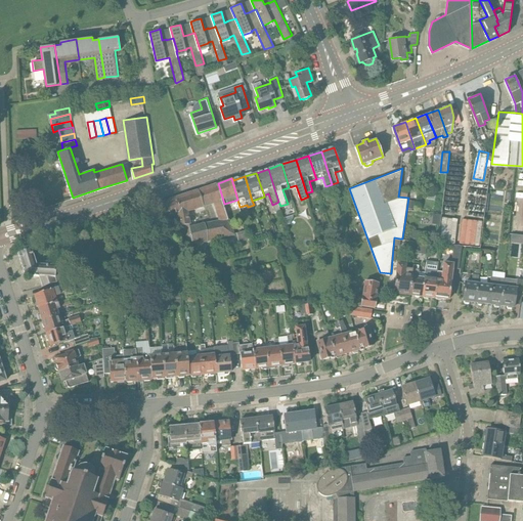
[(234,232),(224,204),(218,183),(199,189),(176,197),(162,202),(163,206),(161,206),(162,211),(162,219),(162,225),(162,227),(168,228),(168,218),(179,214),(180,223),(185,223),(187,232),(185,232),(185,233),(191,232),(192,241),(234,232)]
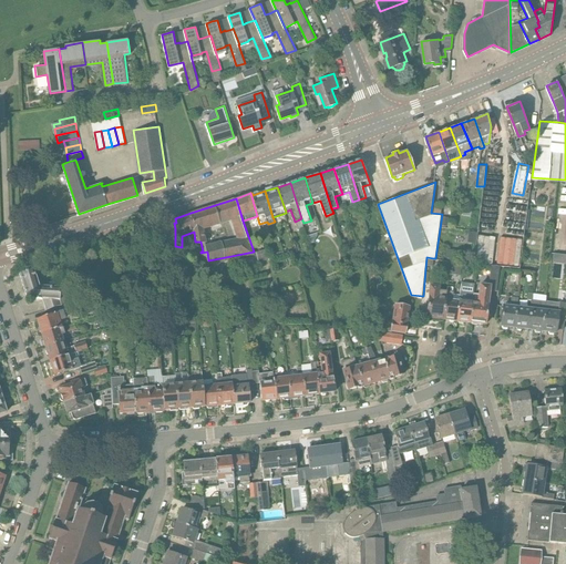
[(479,256),(495,257),(496,234),(480,233),(479,256)]
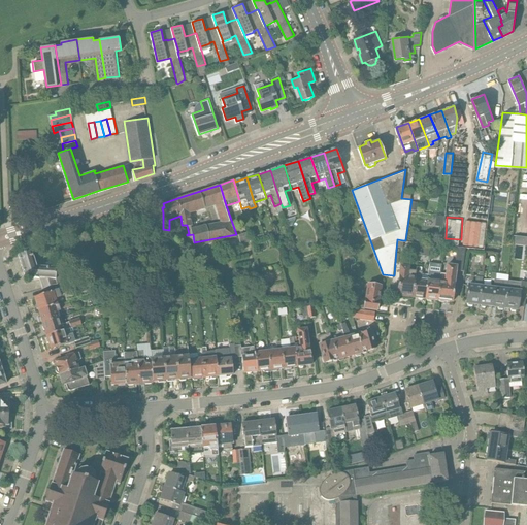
[(467,219),(465,243),(481,244),(482,231),(487,232),(488,220),(467,219)]
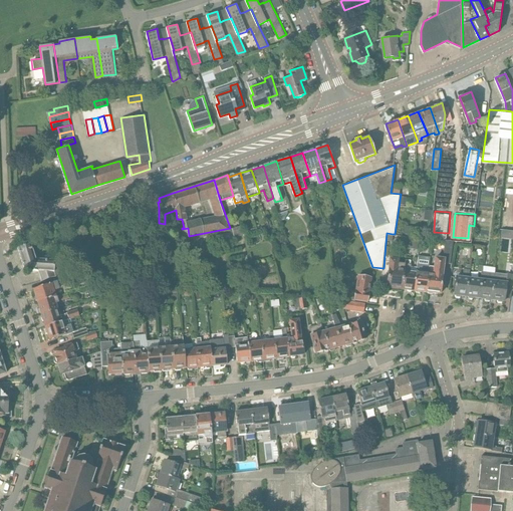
[(244,230),(245,233),(245,235),(258,231),(256,226),(244,230)]
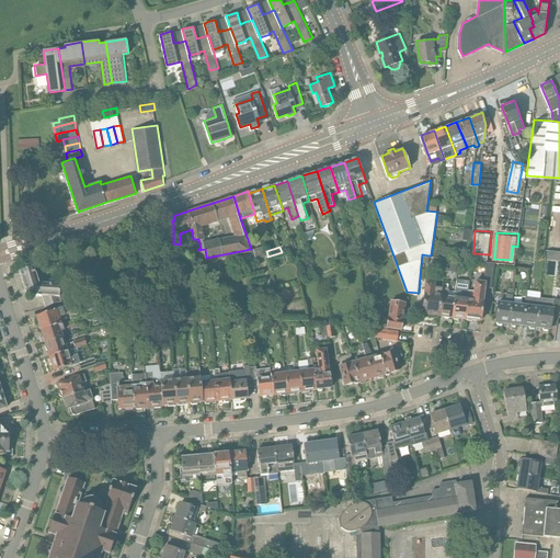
[(447,270),(456,271),(458,260),(448,259),(447,270)]
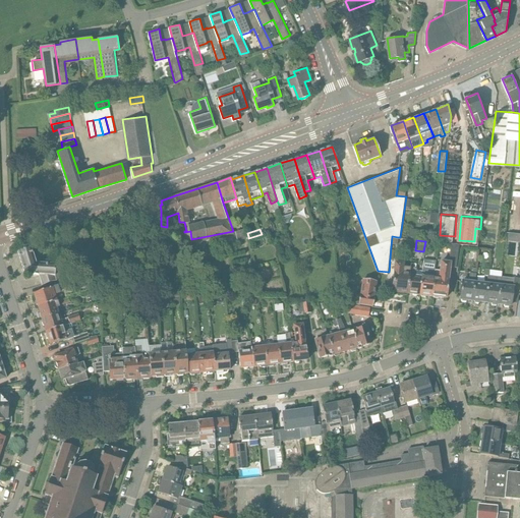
[(440,269),(436,268),(432,294),(447,296),(451,265),(457,266),(460,243),(452,242),(450,260),(442,259),(440,269)]
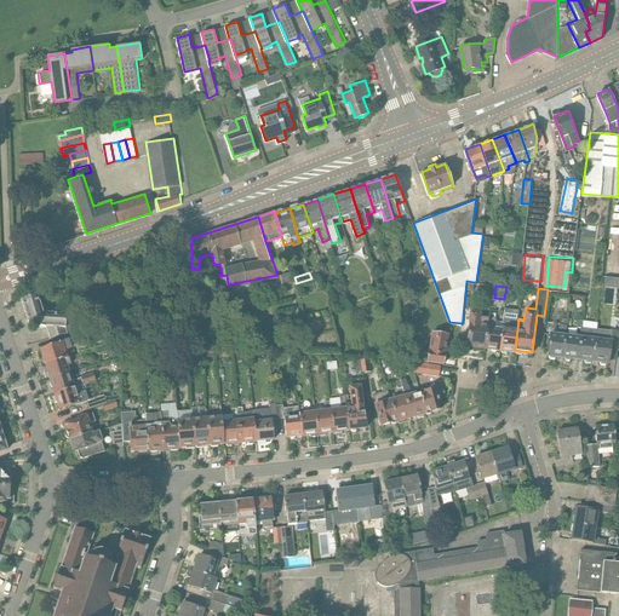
[(68,330),(75,328),(76,314),(67,314),(67,312),(44,310),(38,291),(22,295),(30,322),(36,321),(38,324),(47,324),(51,337),(68,330)]
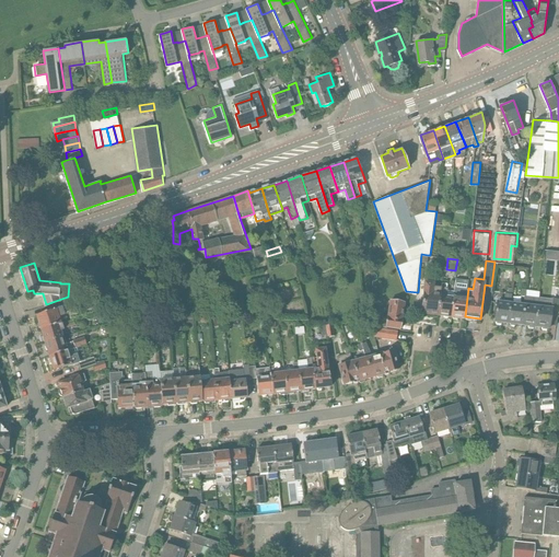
[(452,315),(465,316),(468,288),(469,278),(456,277),(453,296),(452,315)]
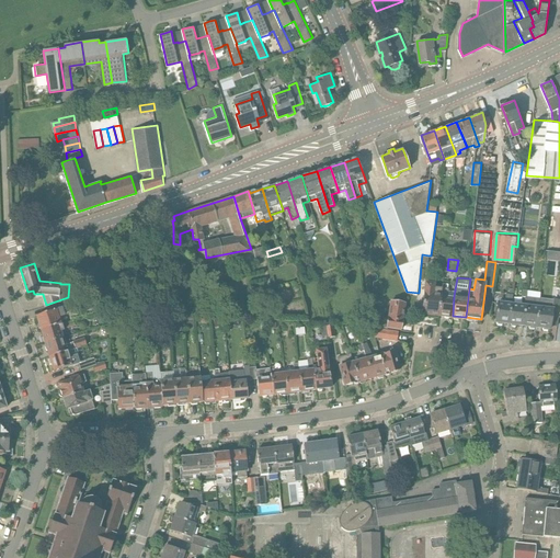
[(423,311),(440,314),(443,286),(435,285),(436,281),(434,281),(429,281),(425,280),(424,291),(425,291),(423,311)]
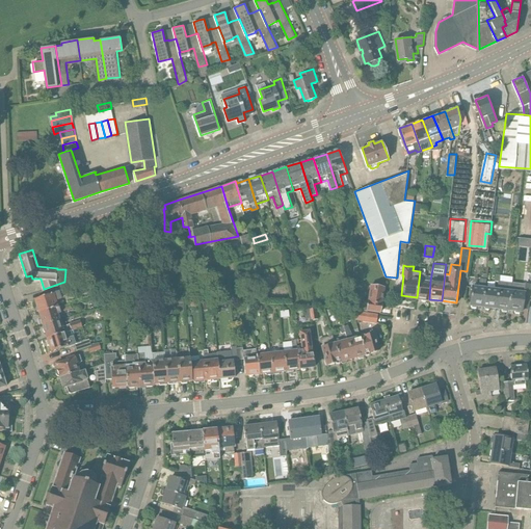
[(417,297),(429,299),(430,281),(425,280),(425,271),(420,271),(417,297)]
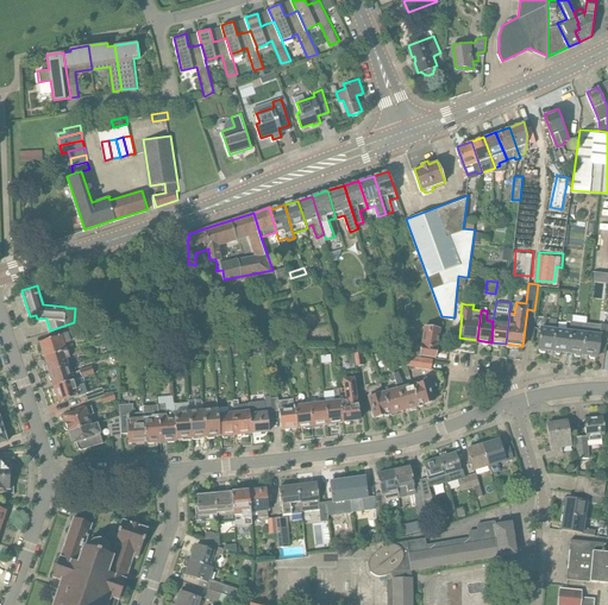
[(538,347),(553,350),(557,327),(558,312),(553,310),(553,317),(550,316),(549,326),(541,325),(538,347)]
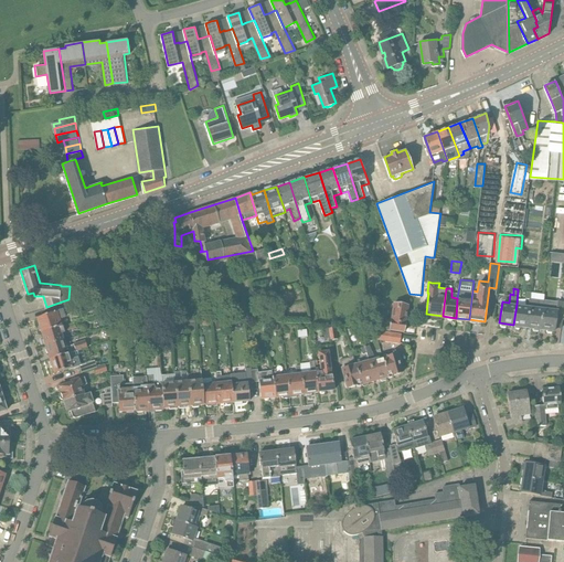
[(77,299),(76,297),(68,299),(64,300),(66,308),(70,307),(71,313),(81,309),(77,299)]
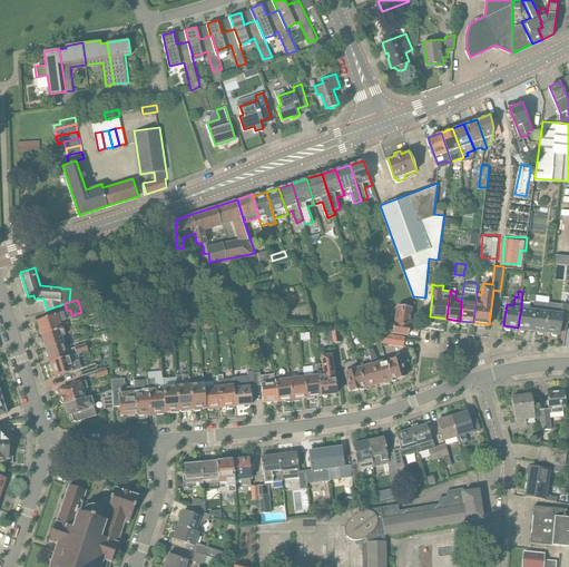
[(546,331),(548,310),(549,302),(536,300),(535,308),(532,329),(546,331)]
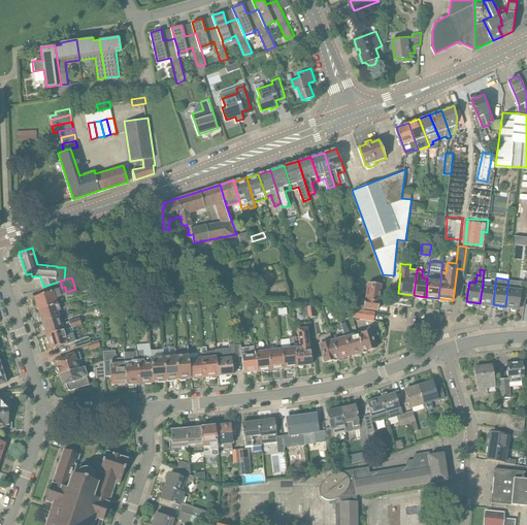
[(507,287),(505,306),(519,307),(519,303),(525,304),(526,293),(526,282),(522,281),(521,288),(507,287)]
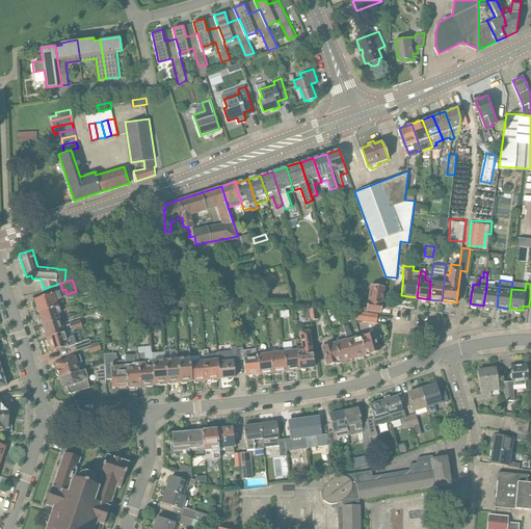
[(220,297),(232,296),(231,284),(219,285),(220,297)]
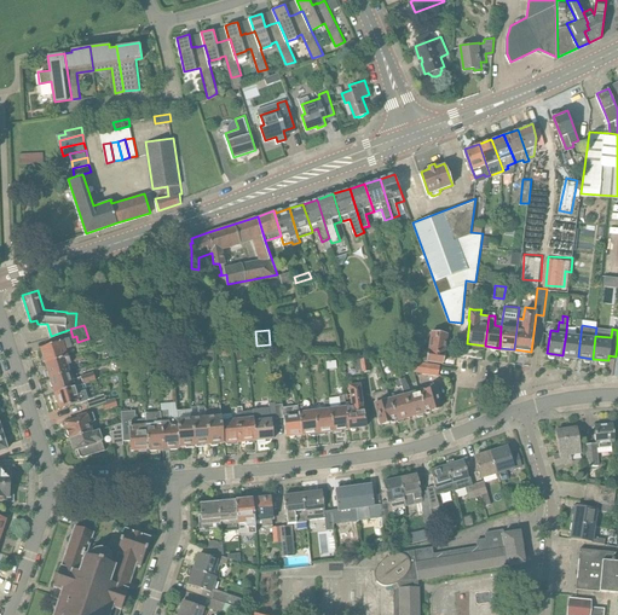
[(416,347),(415,357),(444,361),(449,332),(432,330),(429,349),(416,347)]
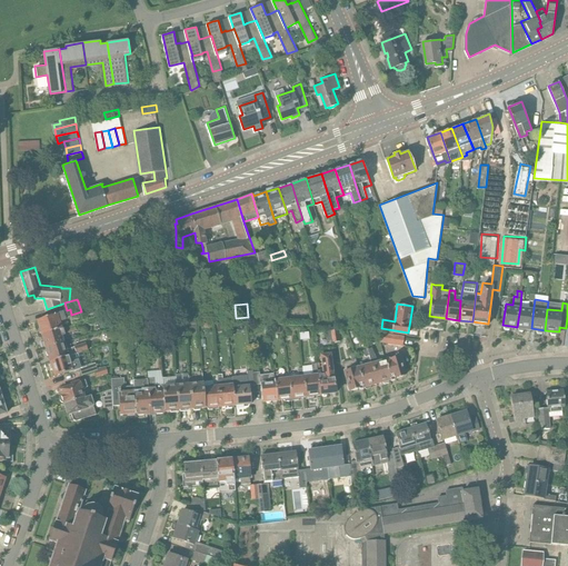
[(517,327),(531,328),(534,307),(520,306),(517,327)]
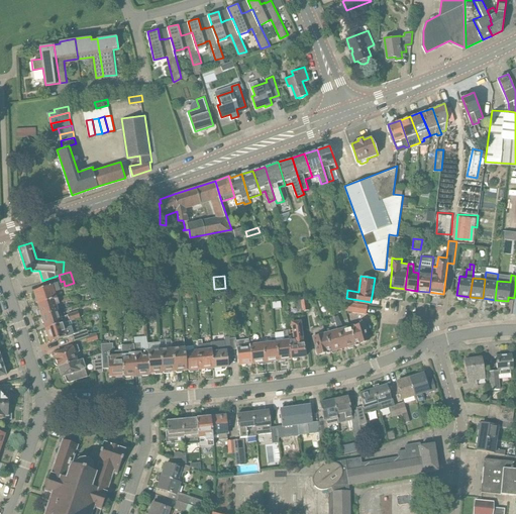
[(38,303),(58,296),(60,296),(58,290),(61,289),(59,282),(34,289),(38,303)]
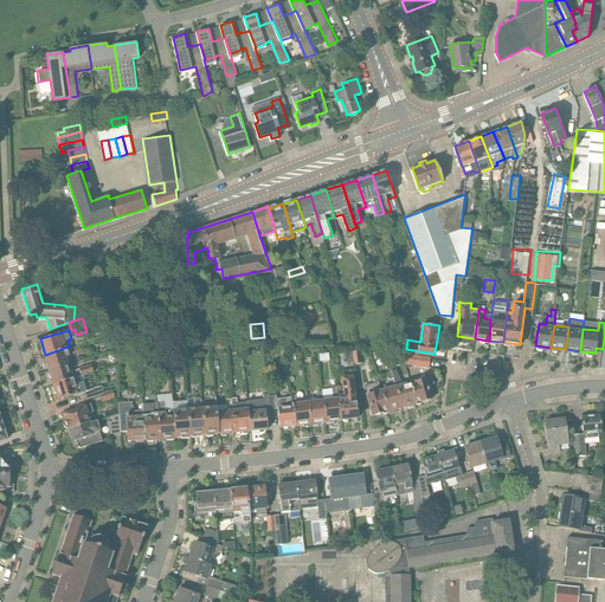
[(50,369),(69,362),(68,355),(70,354),(68,347),(45,355),(50,369)]
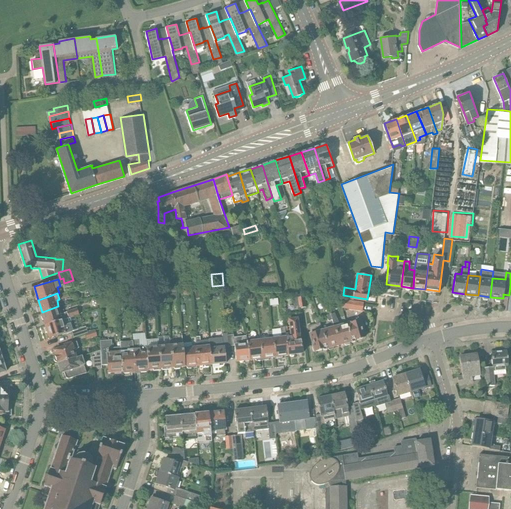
[(300,306),(307,305),(305,294),(305,293),(298,293),(299,298),(300,306)]
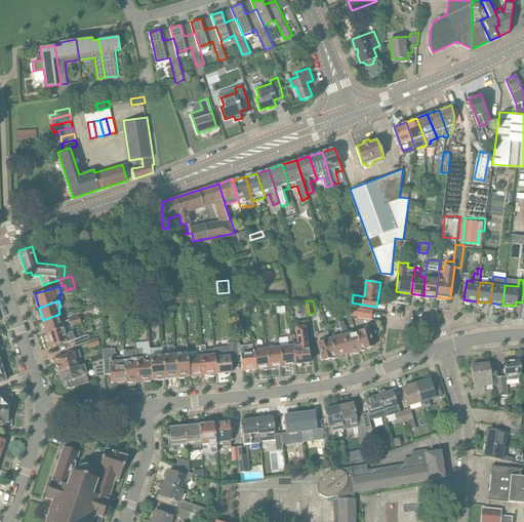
[(352,314),(371,317),(372,309),(353,306),(352,314)]
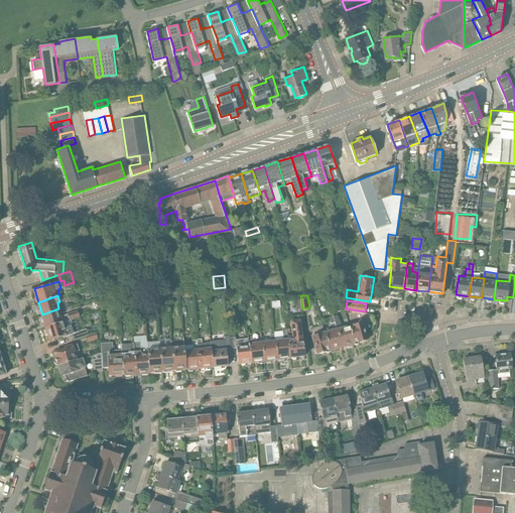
[(46,327),(67,319),(81,315),(79,308),(66,312),(67,314),(61,315),(59,308),(58,308),(42,314),(46,327)]
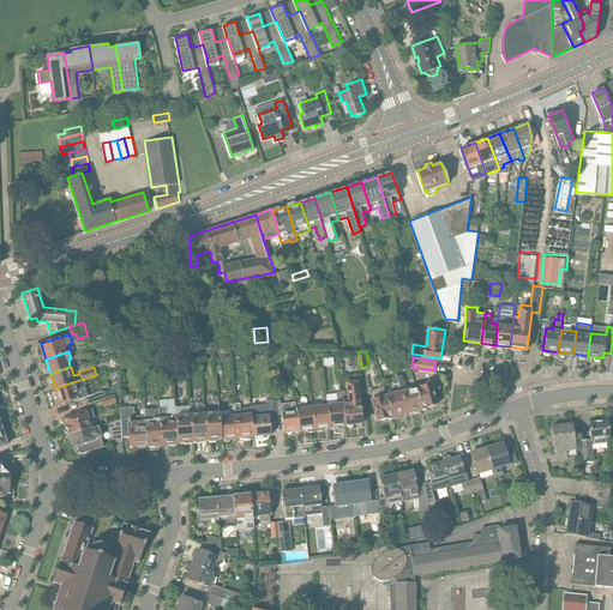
[(402,373),(397,374),(400,381),(401,388),(407,404),(408,411),(422,408),(416,385),(409,387),(408,386),(402,373)]
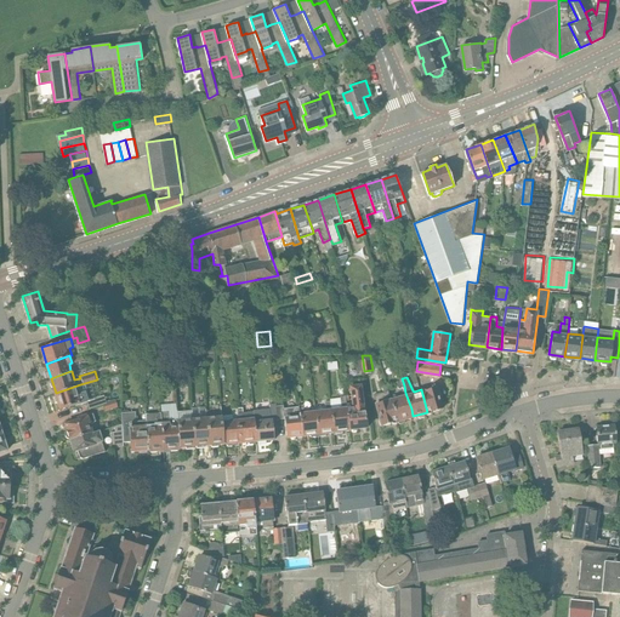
[(398,421),(392,398),(387,382),(382,383),(385,390),(374,393),(377,403),(377,404),(382,424),(398,421)]
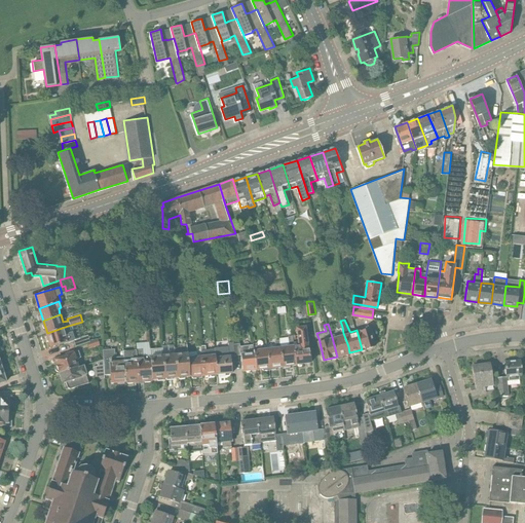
[(294,341),(297,364),(311,362),(306,325),(297,326),(298,340),(294,341)]
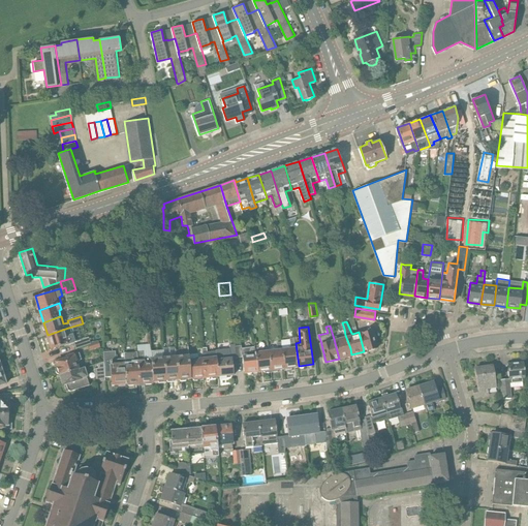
[(52,348),(69,342),(69,343),(75,341),(73,333),(70,334),(68,328),(48,335),(52,348)]
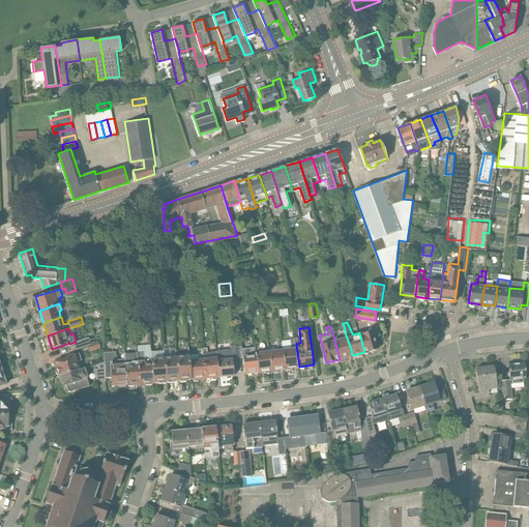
[(359,332),(364,352),(377,348),(375,340),(378,340),(375,329),(363,332),(363,331),(359,332)]
